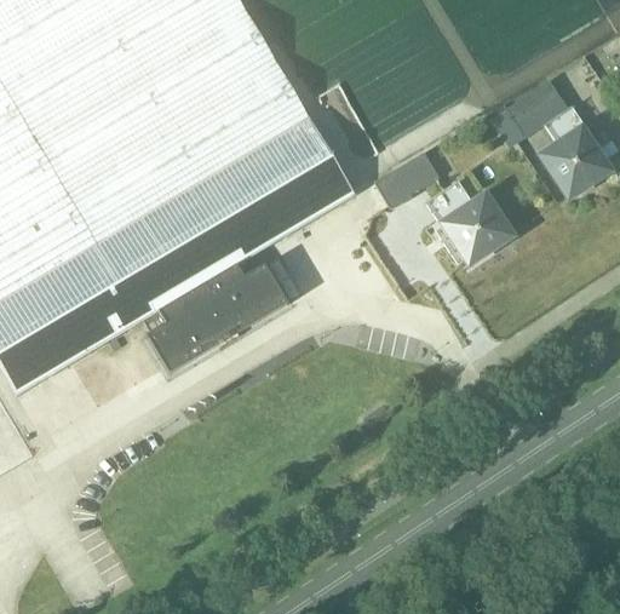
[(0,0),(0,299),(309,116),(240,0),(0,0)]
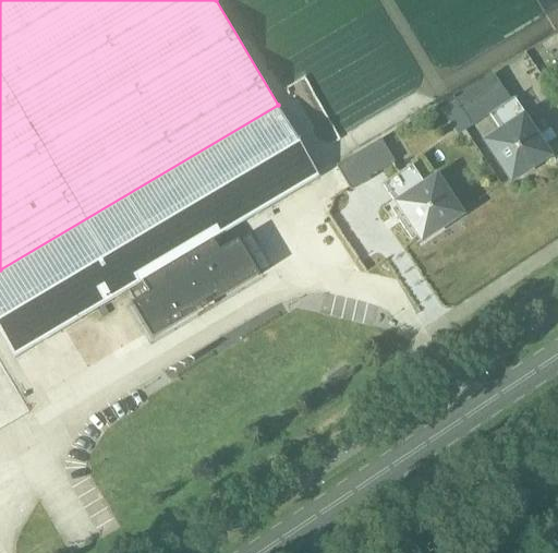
[(492,111),(512,97),(511,96),(495,70),(456,96),(473,121),(490,110),(492,111)]
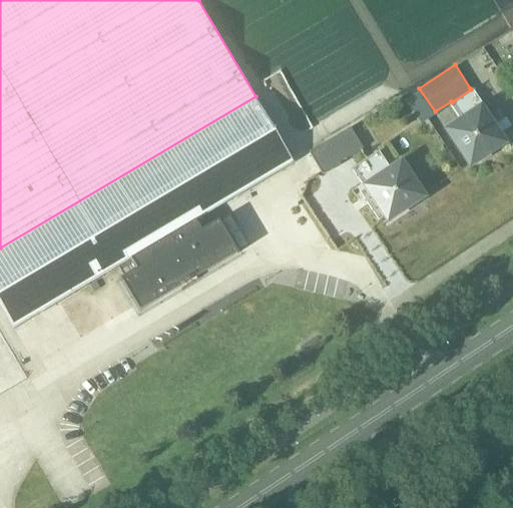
[(294,159),(255,96),(0,247),(0,300),(15,326),(118,264),(205,212),(294,159)]
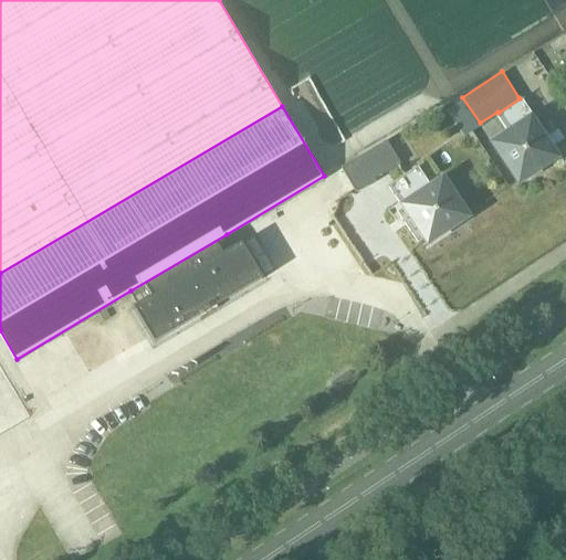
[(554,154),(531,118),(496,140),(520,177),(554,154)]
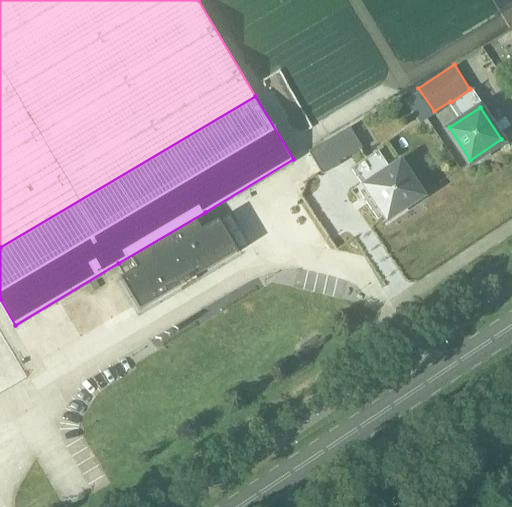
[(362,144),(350,124),(310,149),(324,172),(340,162),(338,159),(362,144)]
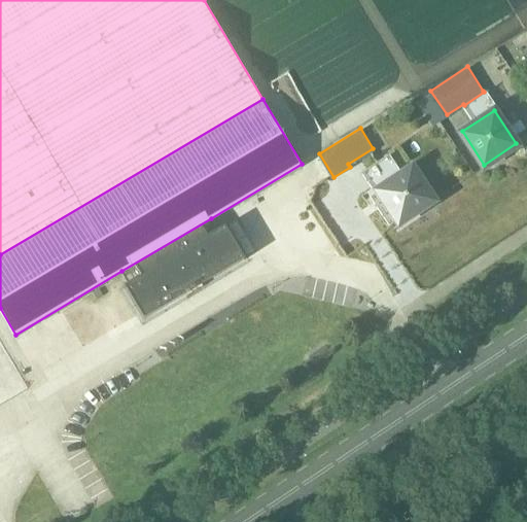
[(412,167),(379,188),(400,220),(433,198),(412,167)]
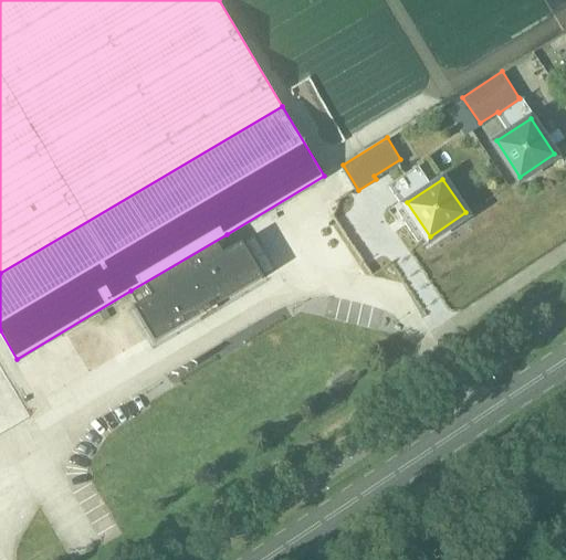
[(233,245),(227,234),(130,291),(137,302),(134,304),(155,339),(200,313),(198,309),(215,298),(217,303),(262,276),(241,241),(233,245)]
